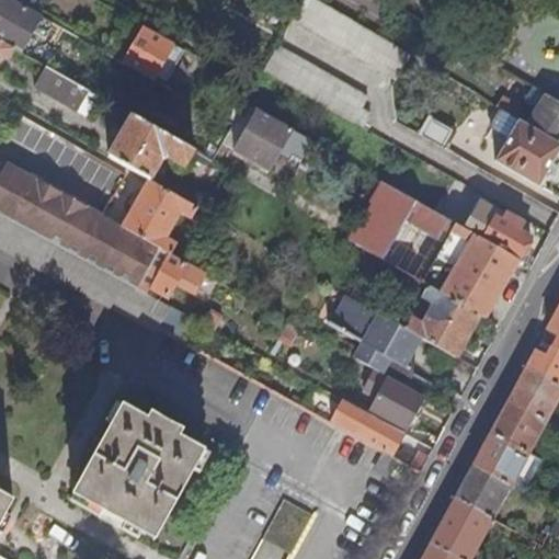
[(20,50),(32,30),(41,15),(12,0),(0,0),(0,38),(13,47),(20,50)]
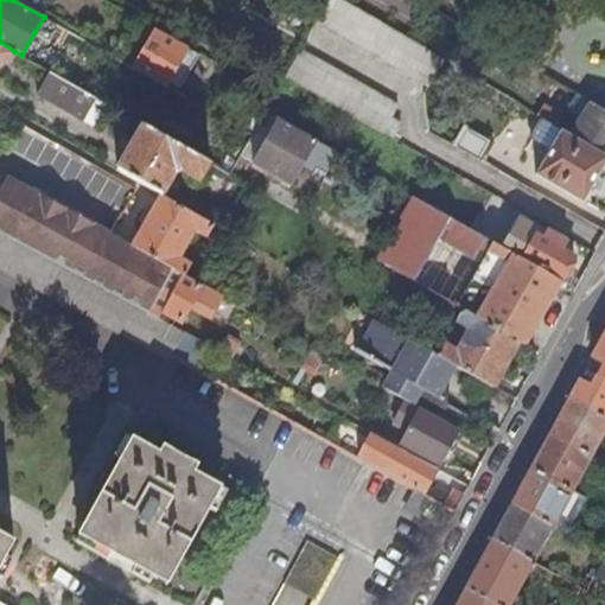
[(299,0),(320,12),(328,0),(299,0)]
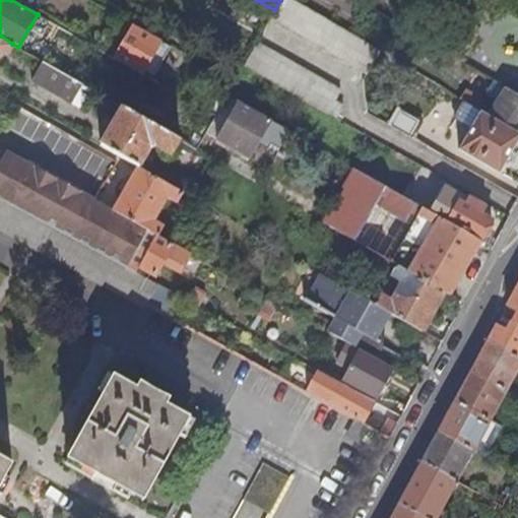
[(271,15),(367,72),(380,49),(297,0),(280,0),(274,10),(271,15)]
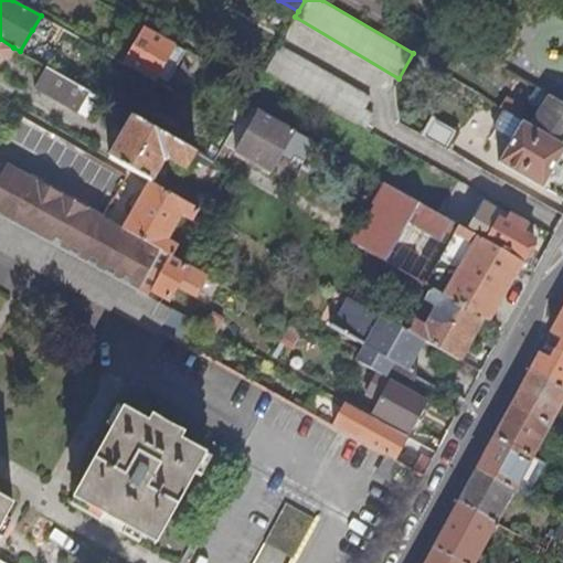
[(144,25),(124,61),(155,78),(162,63),(172,70),(184,49),(144,25)]
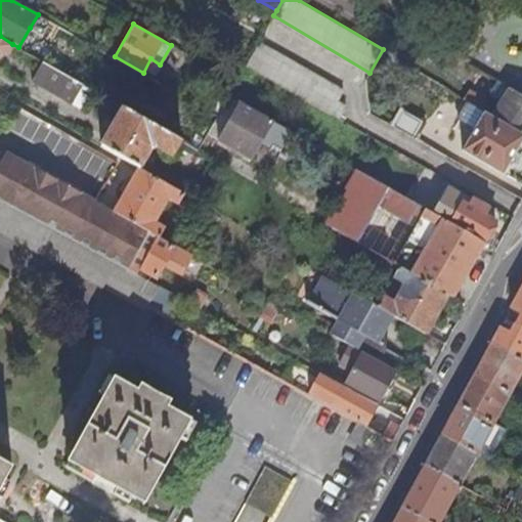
[(0,48),(7,53),(12,44),(0,36),(0,48)]
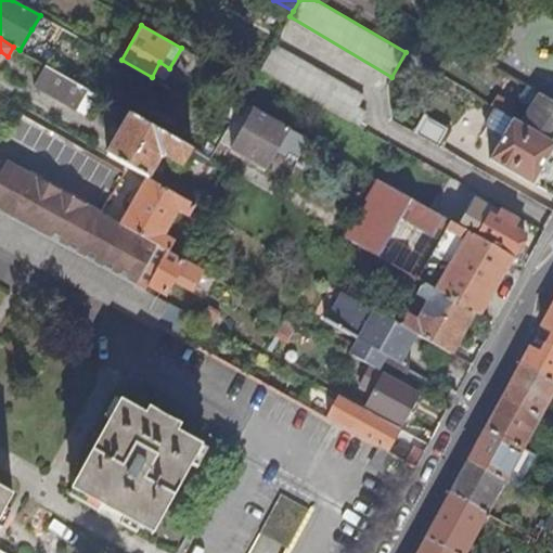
[(363,94),(273,43),(260,67),(350,118),(363,94)]
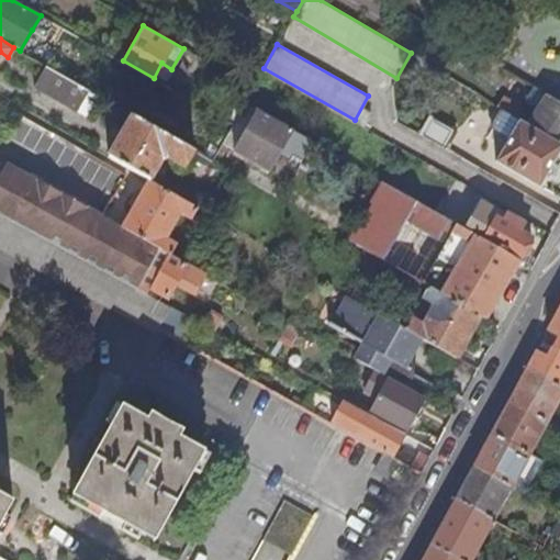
[(154,78),(123,60),(122,62),(153,79),(154,78)]
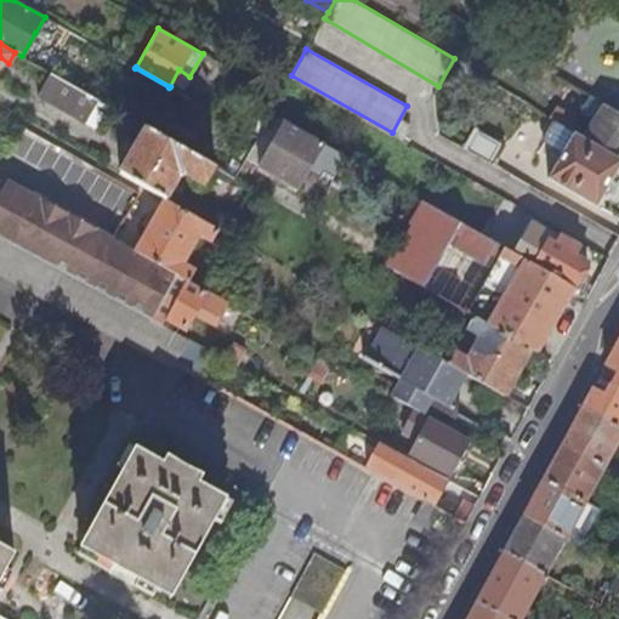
[(106,104),(46,69),(33,91),(94,126),(106,104)]
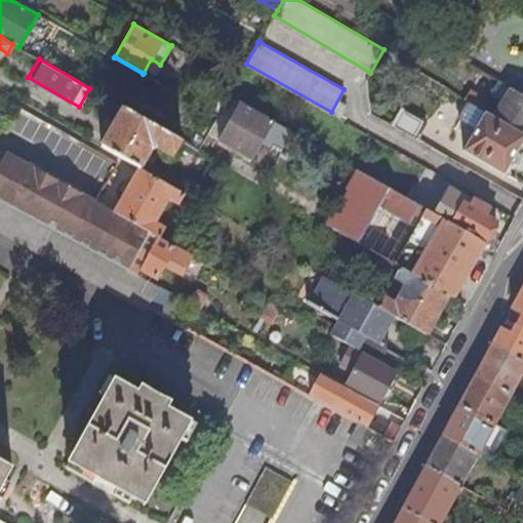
[(522,131),(522,94),(497,80),(489,94),(500,102),(493,114),(522,131)]
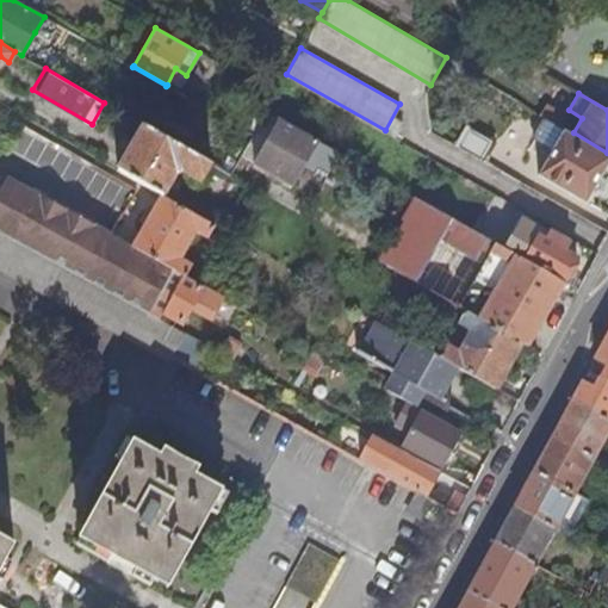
[(545,103),(539,113),(545,116),(560,125),(566,116),(545,103)]
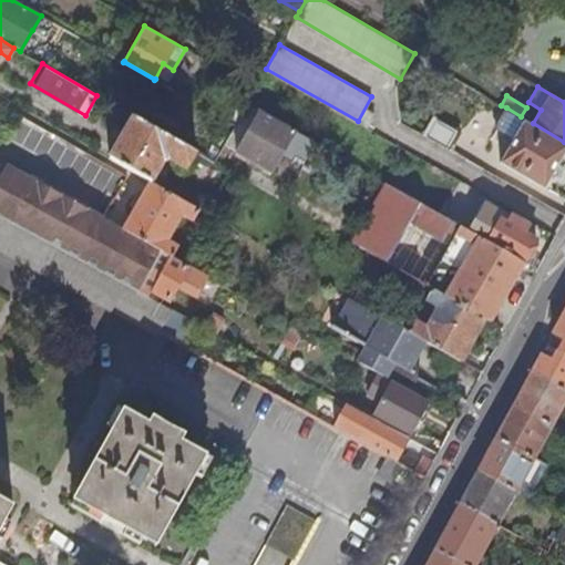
[(543,185),(564,147),(564,142),(533,123),(521,116),(506,108),(495,126),(514,137),(500,161),(543,185)]
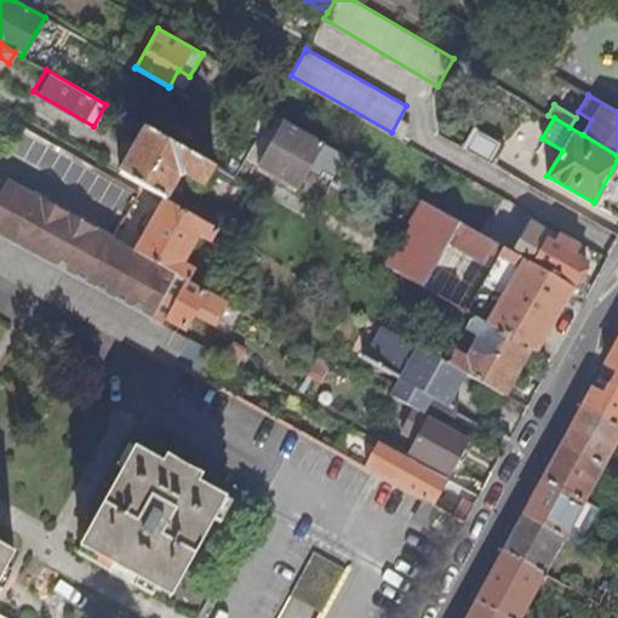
[(297,186),(321,142),(282,119),(257,162),(297,186)]
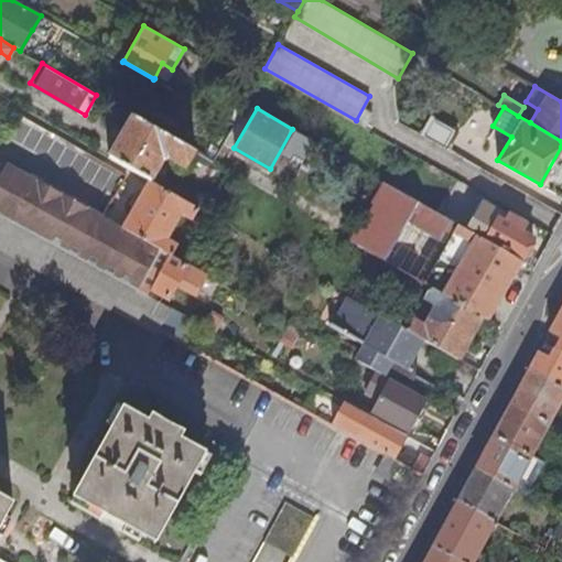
[(131,115),(108,155),(149,179),(150,180),(162,158),(166,157),(184,168),(194,150),(131,115)]
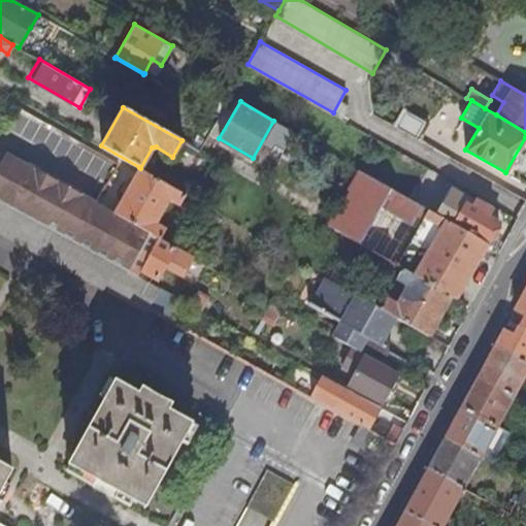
[(403,107),(394,124),(418,137),(427,121),(403,107)]
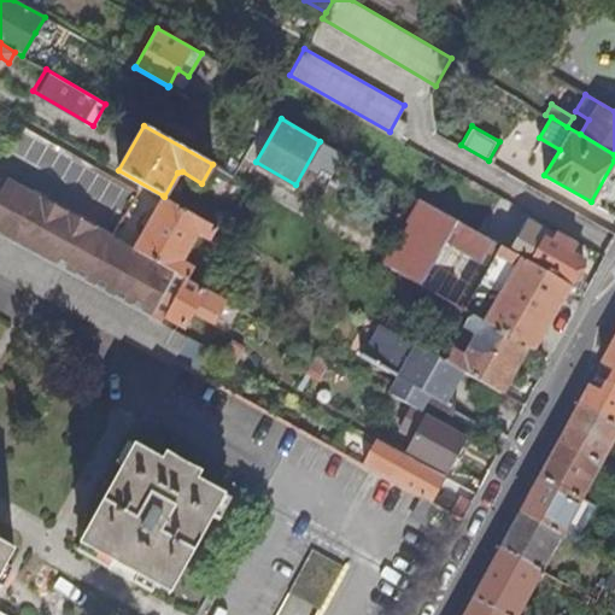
[(525,344),(532,347),(569,282),(514,252),(502,245),(487,236),(381,176),(344,240),(468,311),(525,344)]
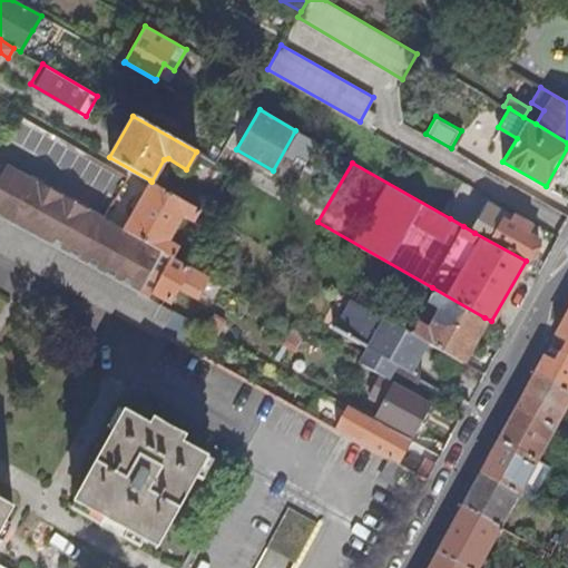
[(5,166),(0,174),(0,216),(7,221),(29,178),(11,169),(5,166)]
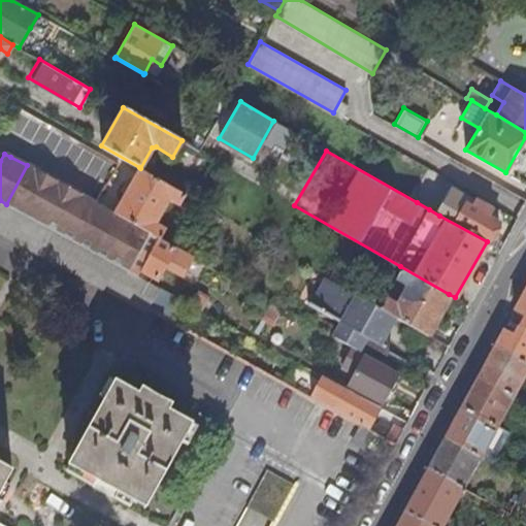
[(27,165),(6,204),(46,226),(128,269),(149,231),(113,212),(99,204),(27,165)]
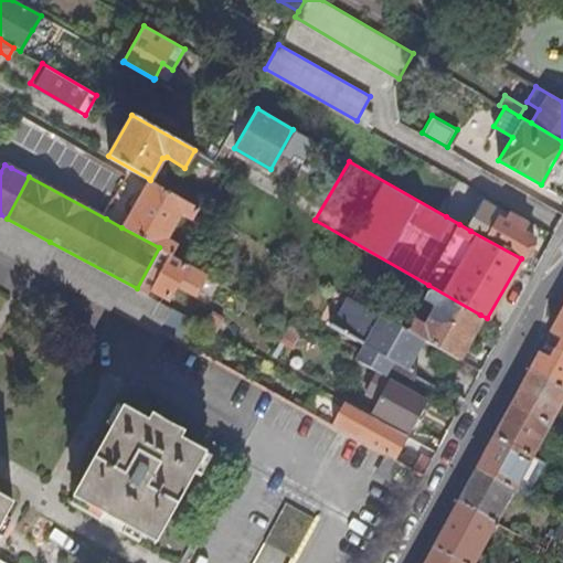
[(171,254),(178,242),(168,236),(182,213),(192,219),(193,218),(202,222),(206,212),(150,180),(149,179),(121,227),(159,247),(171,254)]
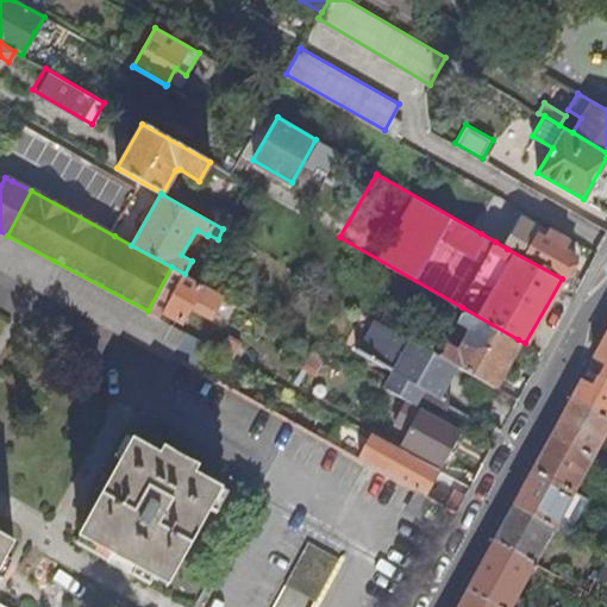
[(481,233),(495,242),(502,230),(488,221),(481,233)]
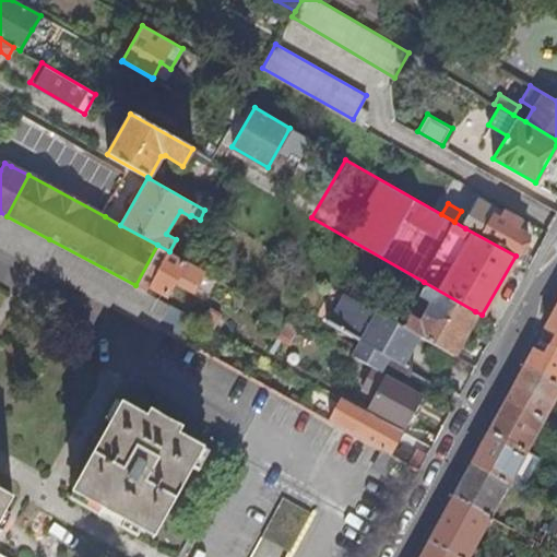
[(465,228),(516,256),(528,234),(518,227),(521,221),(502,210),(498,216),(477,205),(465,228)]
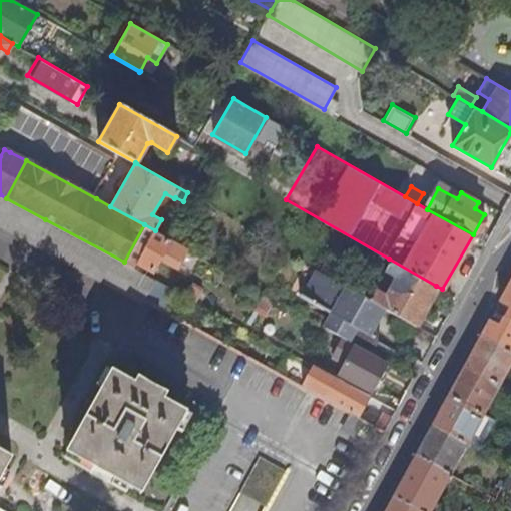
[(0,227),(141,304),(144,298),(155,279),(134,268),(124,262),(45,219),(6,198),(0,194),(0,227)]
